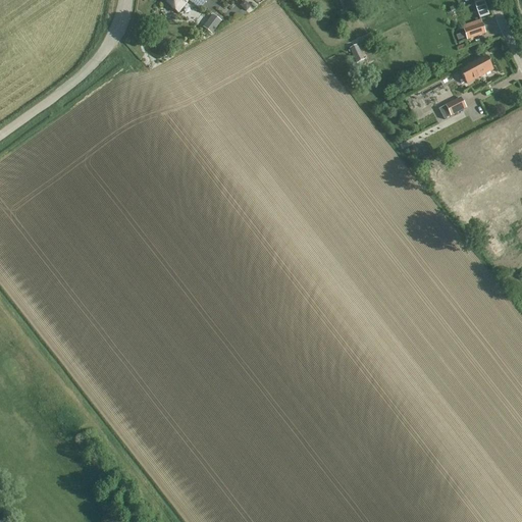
[(165,0),(164,2),(178,13),(189,1),(200,10),(207,0),(165,0)]
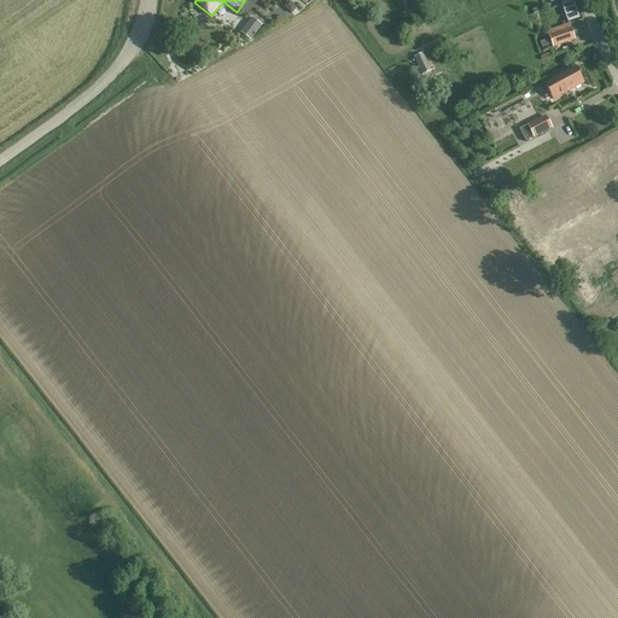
[(277,0),(249,0),(243,11),(268,27),(283,4),(277,0)]
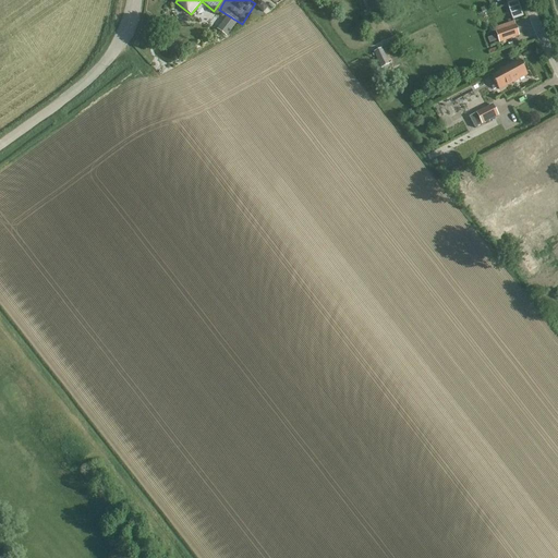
[(505,0),(512,21),(523,16),(517,0),(505,0)]
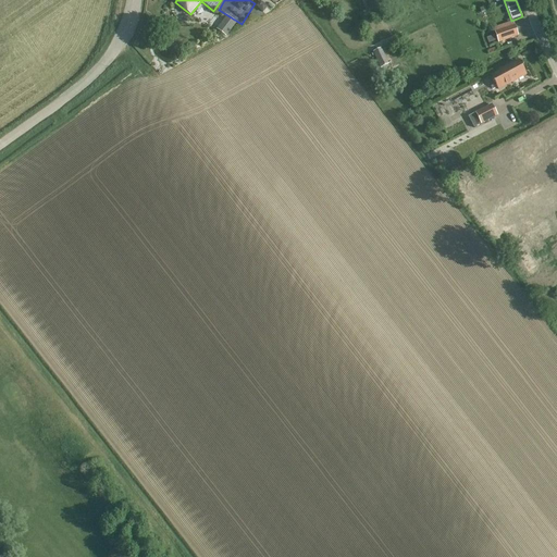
[(260,1),(256,7),(263,13),(268,8),(260,1)]
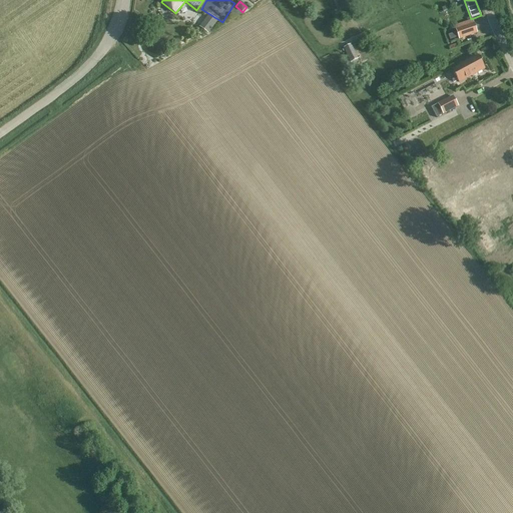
[(199,27),(208,34),(217,21),(208,14),(199,27)]
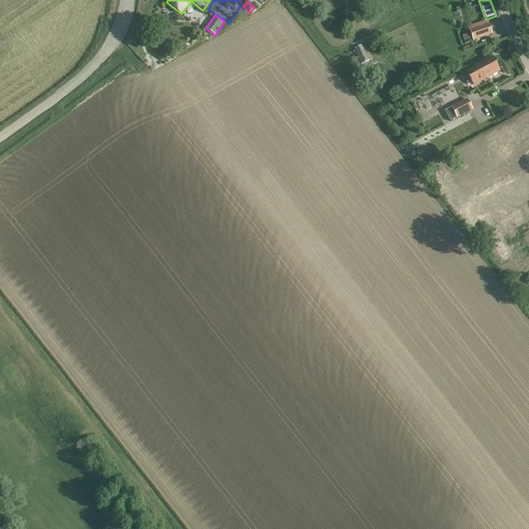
[(488,25),(470,31),(473,41),(492,34),(488,25)]
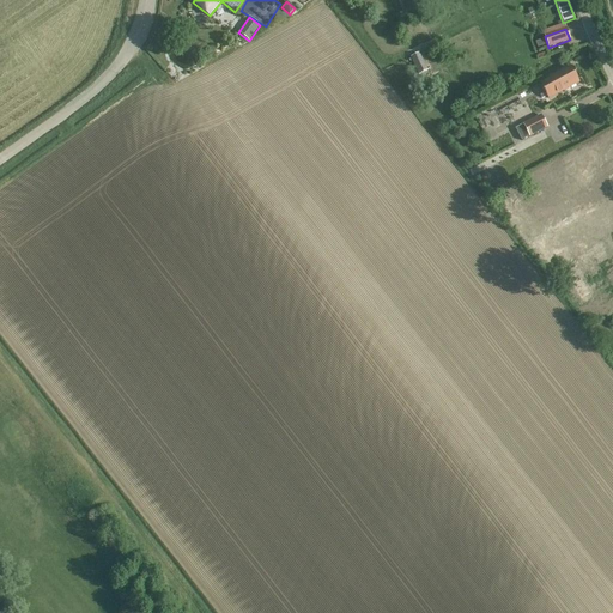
[(420,53),(411,58),(418,76),(428,71),(420,53)]
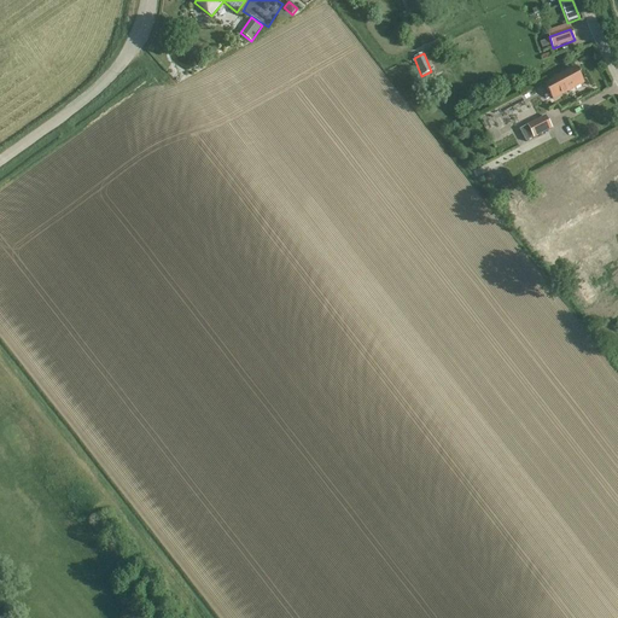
[(576,70),(544,87),(551,98),(555,95),(557,98),(583,83),(576,70)]
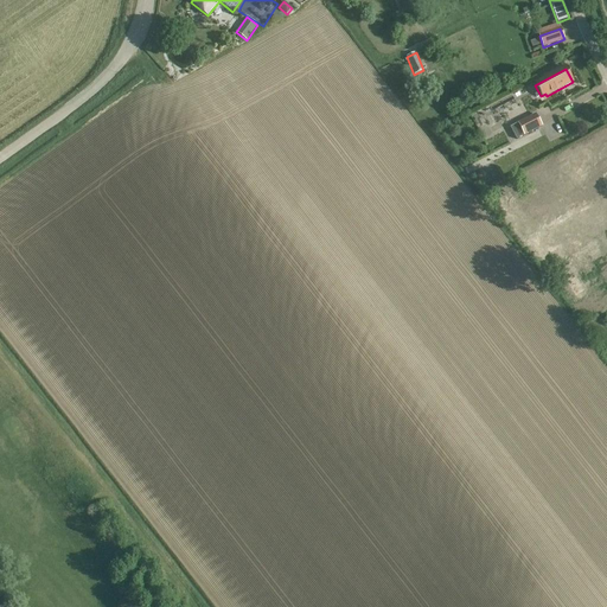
[(524,136),(543,127),(536,114),(517,123),(524,136)]
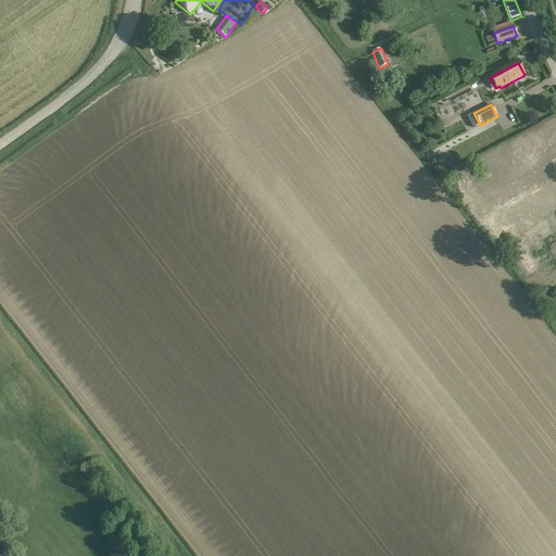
[(442,159),(437,161),(440,168),(445,165),(442,159)]
